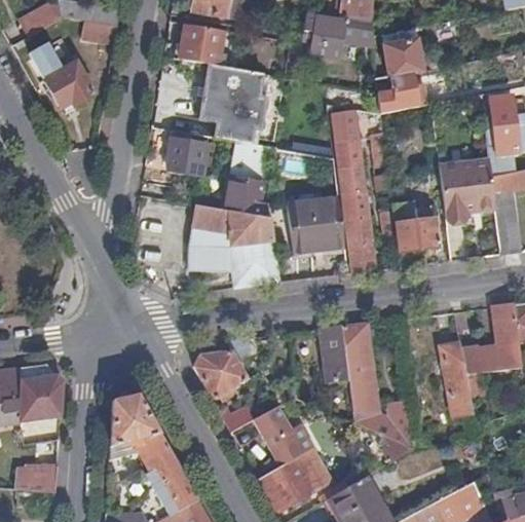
[(40,0),(22,9),(31,29),(59,14),(51,0),(40,0)]
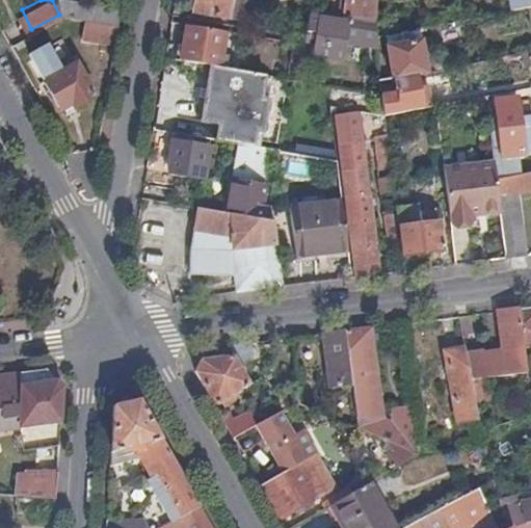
[(118,26),(122,10),(59,0),(61,8),(62,18),(72,19),(86,21),(118,26)]
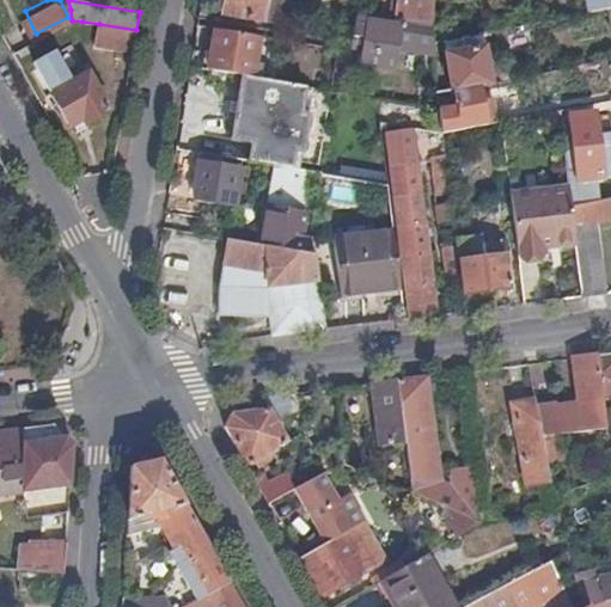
[(225,0),(224,13),(275,22),(279,0),(225,0)]
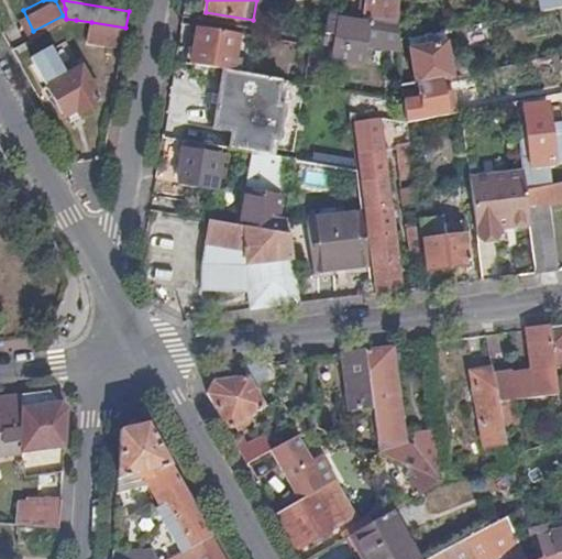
[(375,15),(375,21),(394,24),(400,24),(400,0),(365,0),(363,14),(375,15)]
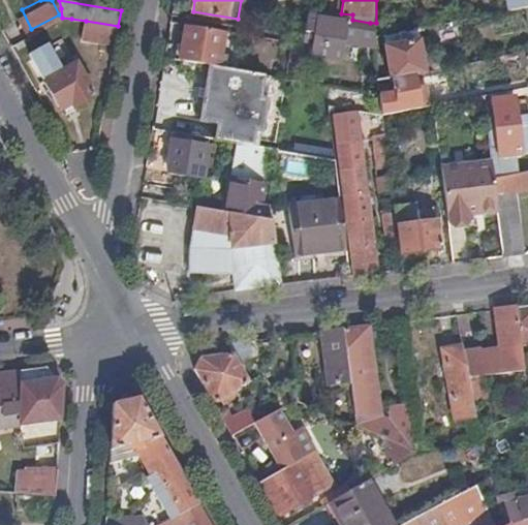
[(526,6),(527,5),(527,0),(508,0),(510,9),(526,6)]
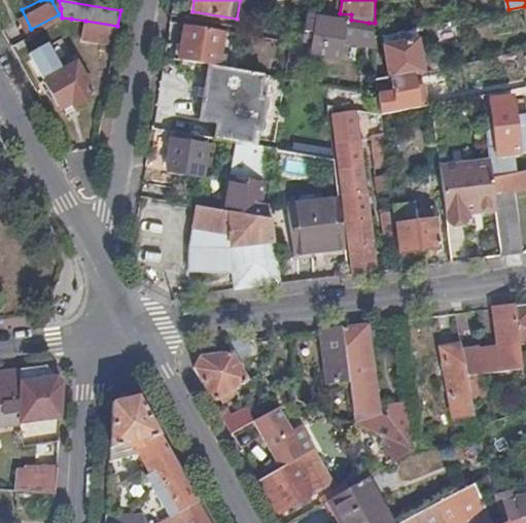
[(340,60),(346,22),(318,18),(312,56),(340,60)]
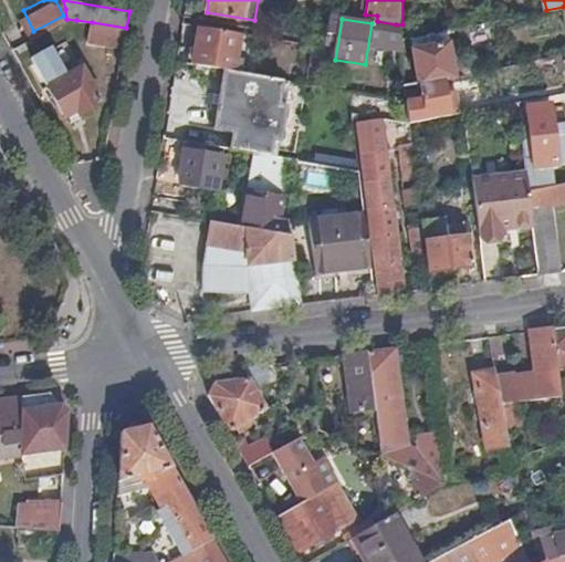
[(126,28),(92,22),(89,40),(124,47),(126,28)]
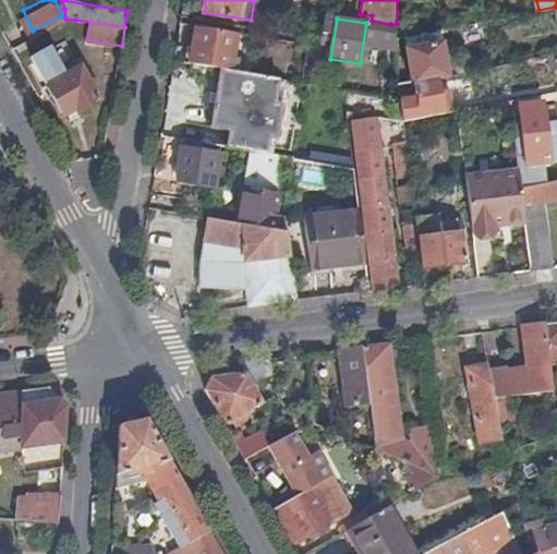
[(195,47),(193,63),(202,65),(233,71),(239,35),(198,28),(195,47)]
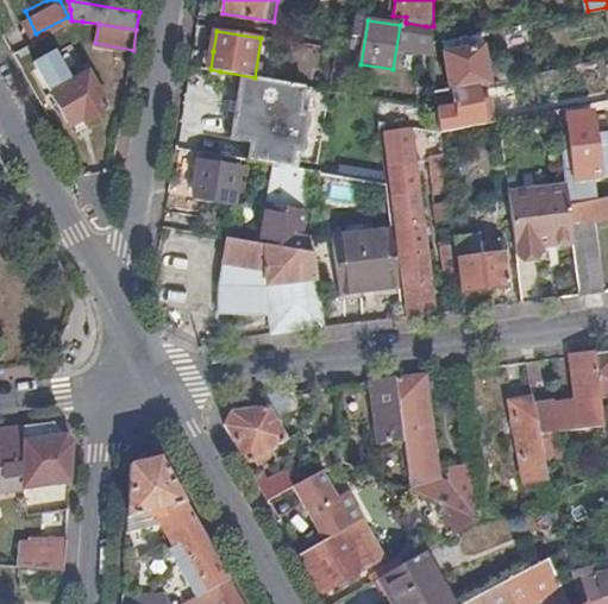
[(452,89),(477,83),(490,81),(480,31),(444,38),(452,89)]
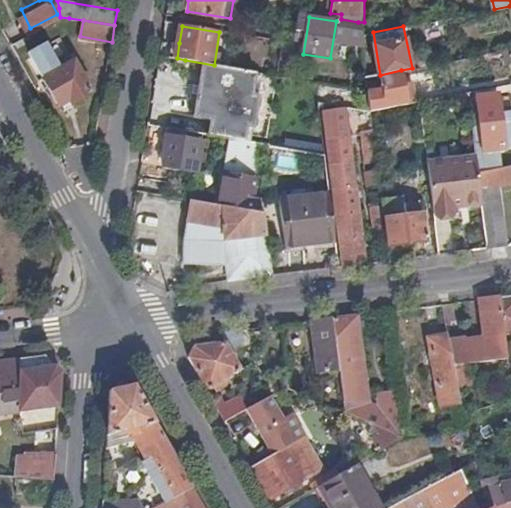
[(170,57),(177,58),(179,43),(173,42),(170,57)]
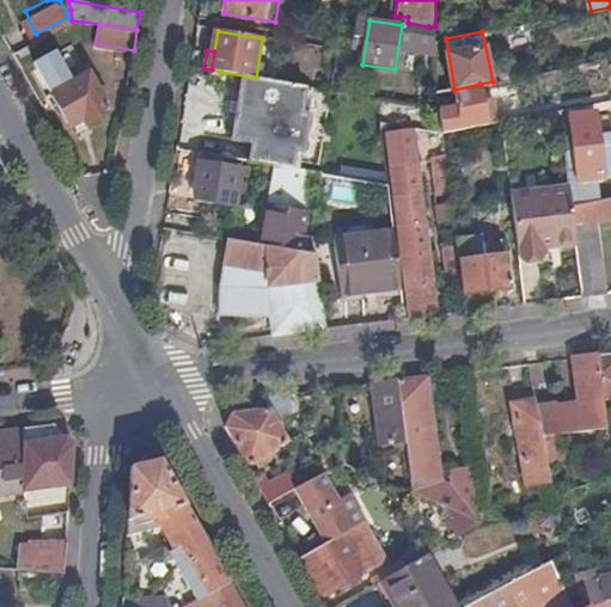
[(86,123),(111,109),(90,71),(53,93),(72,127),(84,120),(86,123)]
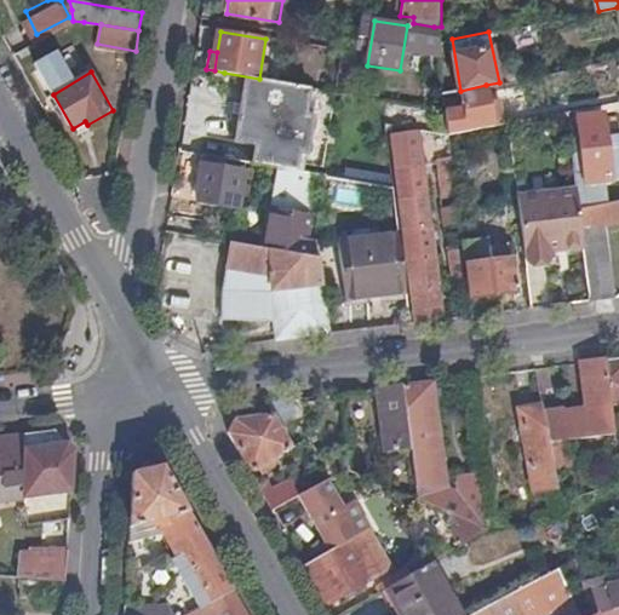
[(448,134),(493,126),(486,85),(460,91),(463,108),(446,110),(448,134)]
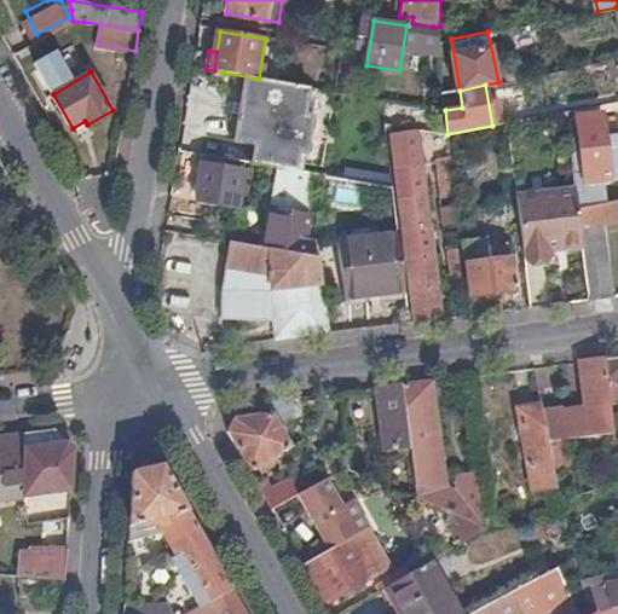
[(583,183),(611,179),(602,115),(576,119),(583,183)]
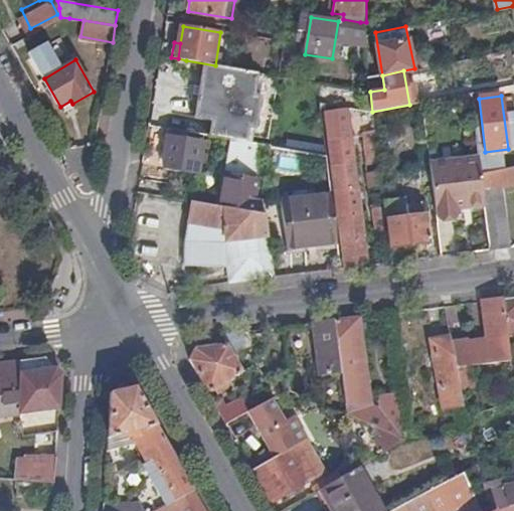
[(346,269),(369,265),(349,111),(327,114),(346,269)]
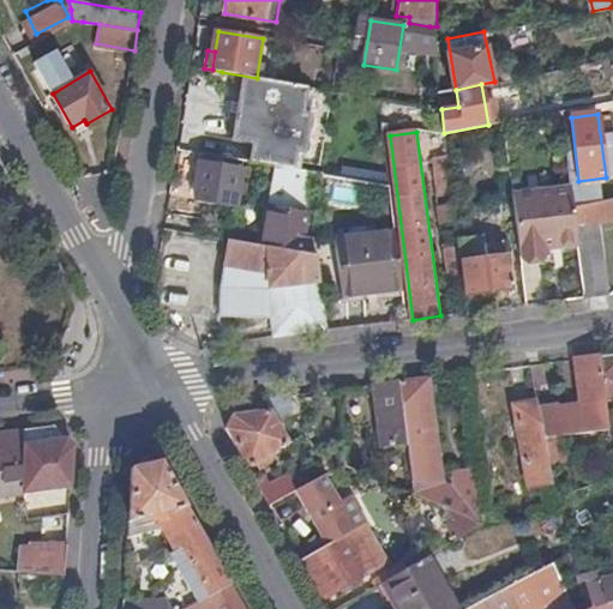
[(452,193),(448,156),(436,158),(439,196),(452,193)]
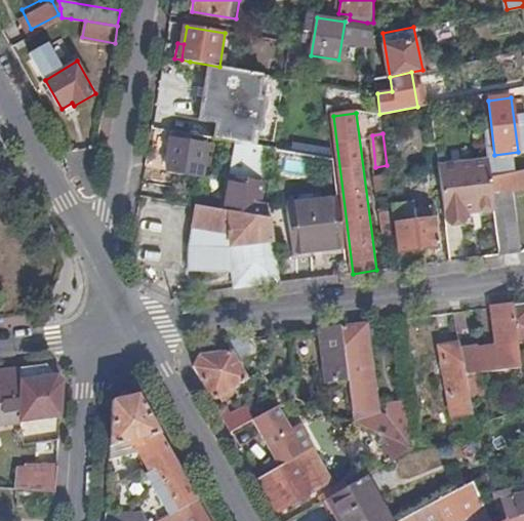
[(172,156),(169,171),(208,177),(209,171),(204,170),(209,144),(172,137),(169,155),(172,156)]
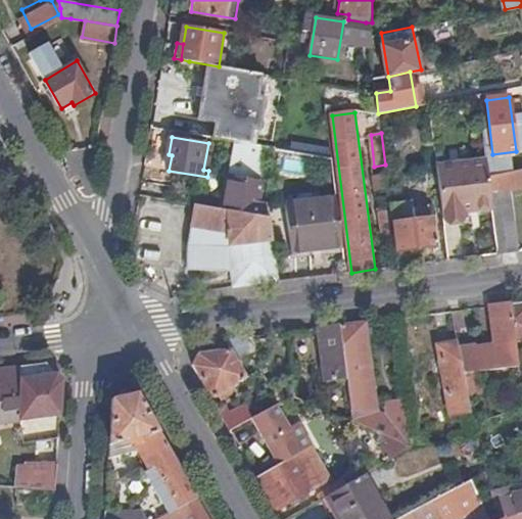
[(265,179),(262,145),(239,141),(232,173),(265,179)]
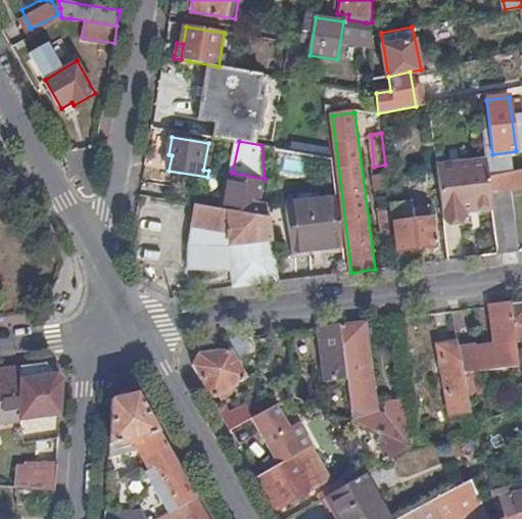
[(277,148),(275,148),(272,168),(292,172),(295,151),(277,148)]
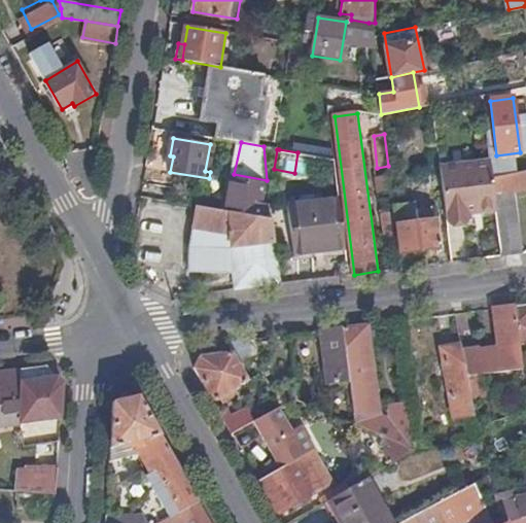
[(494,162),(496,175),(513,173),(511,159),(494,162)]
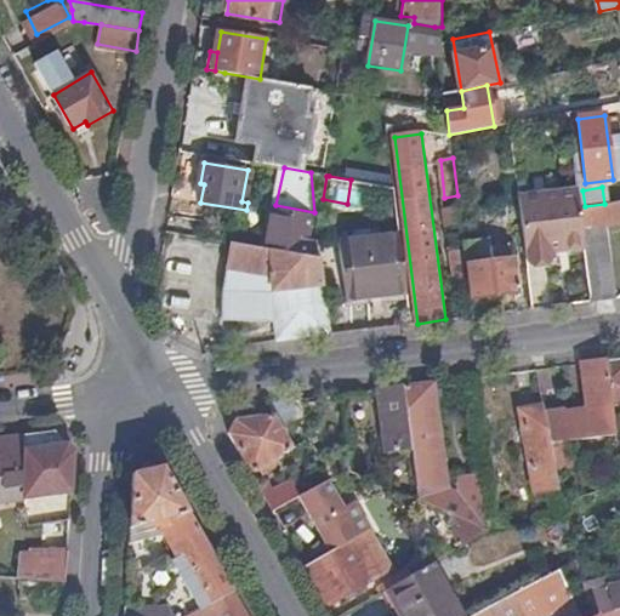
[(553,249),(586,246),(581,209),(580,203),(580,198),(579,189),(518,197),(527,258),(553,256),(553,249)]
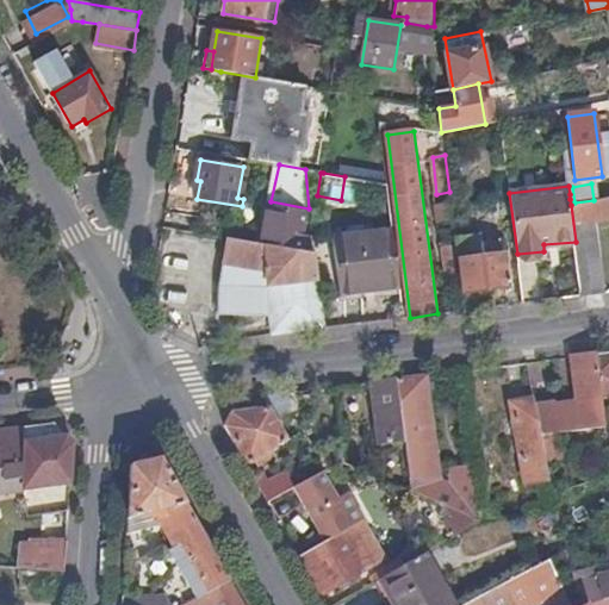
[(583,295),(608,291),(608,282),(603,284),(596,222),(608,219),(608,197),(594,200),(575,203),(571,205),(576,242),(583,295)]
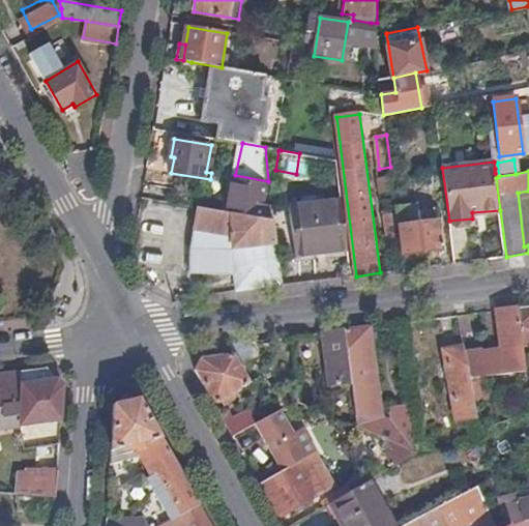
[(228,211),(274,220),(273,207),(263,205),(266,185),(234,179),(228,211)]
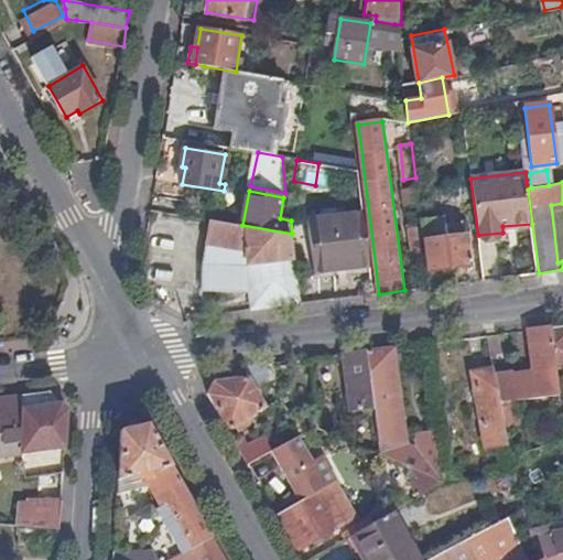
[(307,211),(309,219),(344,215),(343,206),(307,211)]
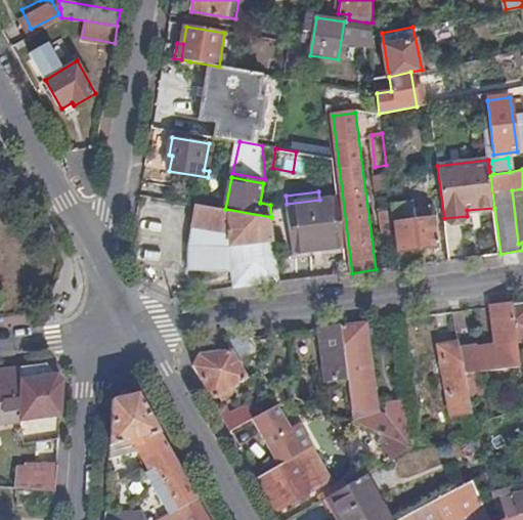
[(287,204),(294,253),(345,247),(339,197),(319,200),(287,204)]
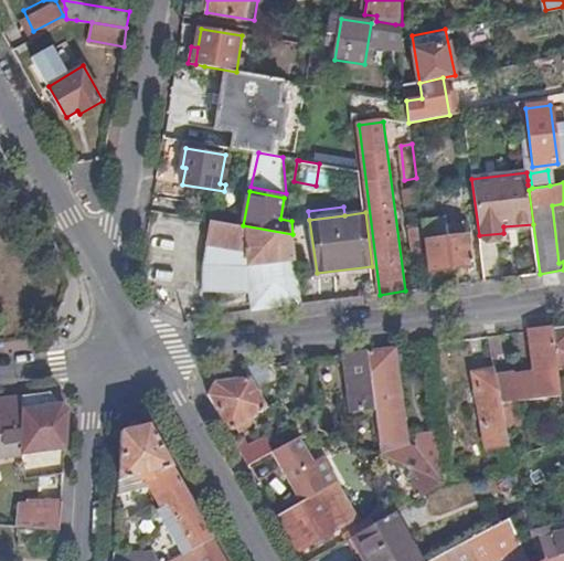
[(421,219),(422,226),(424,242),(429,241),(433,270),(470,265),(466,223),(447,225),(446,217),(421,219)]
